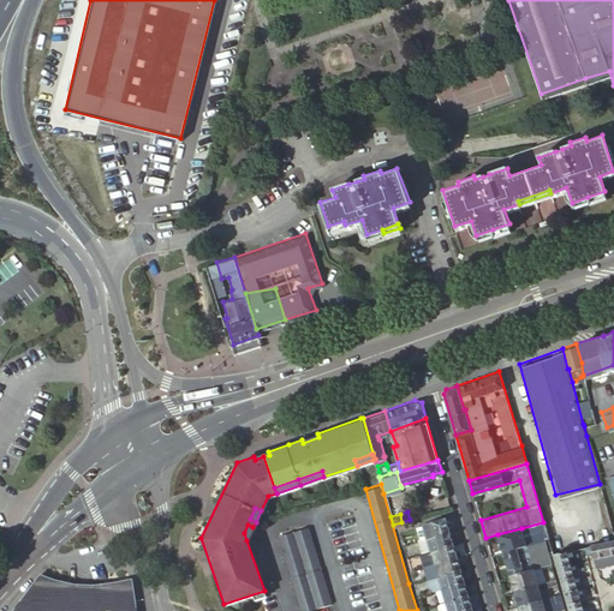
[(449,529),(445,516),(421,522),(424,535),(424,537),(449,529)]
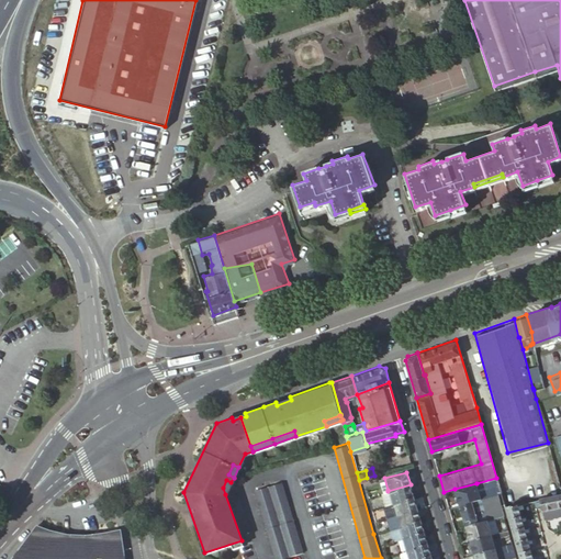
[(501,491),(496,478),(477,483),(481,496),(486,495),(487,501),(494,500),(496,507),(501,506),(497,492),(501,491)]
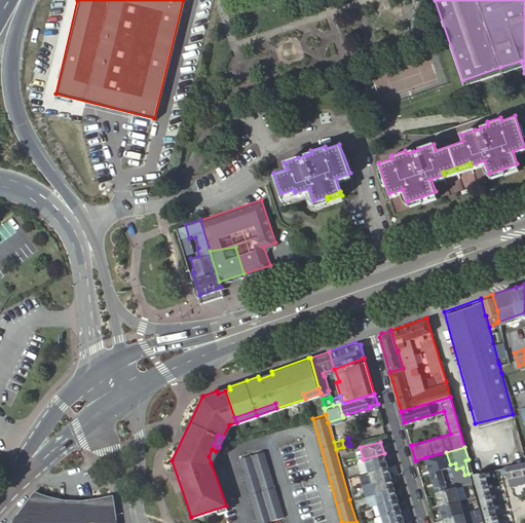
[(263,451),(237,459),(255,522),(262,522),(283,517),(263,451)]
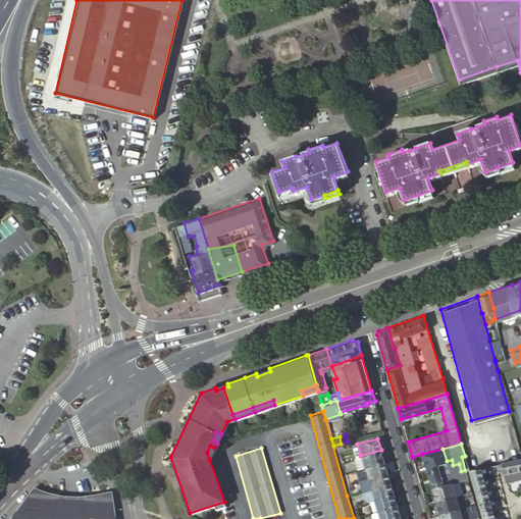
[(447,461),(443,449),(422,454),(426,467),(438,464),(447,461)]
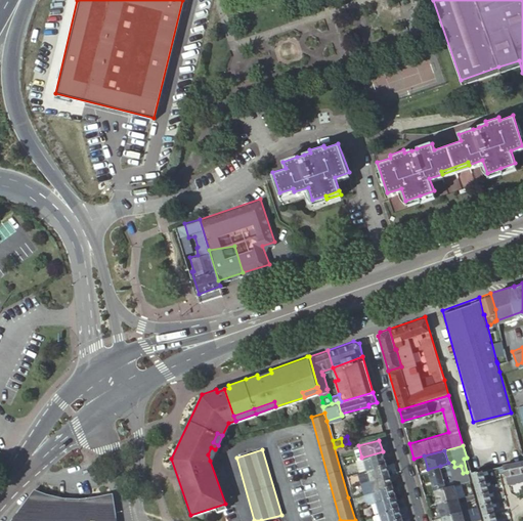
[(361,458),(365,469),(386,463),(383,451),(361,458)]
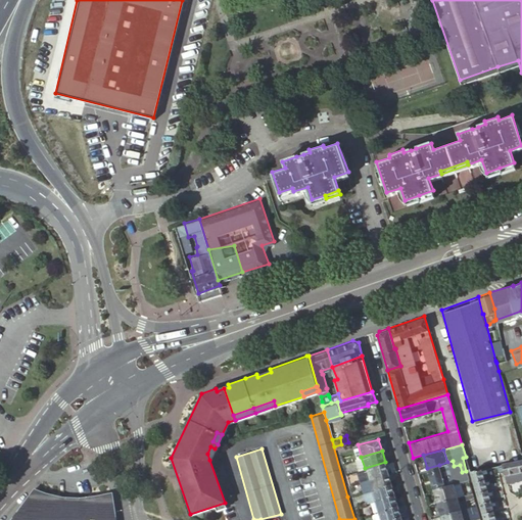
[(354,458),(358,469),(365,468),(361,457),(361,456),(356,457),(354,458)]
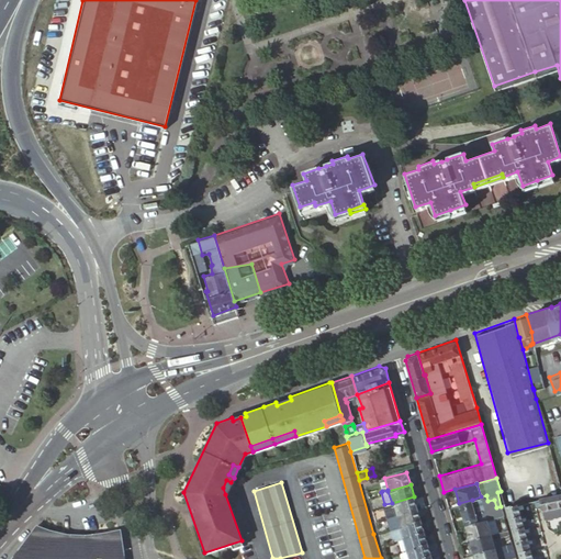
[(560,505),(560,493),(551,496),(554,507),(560,505)]
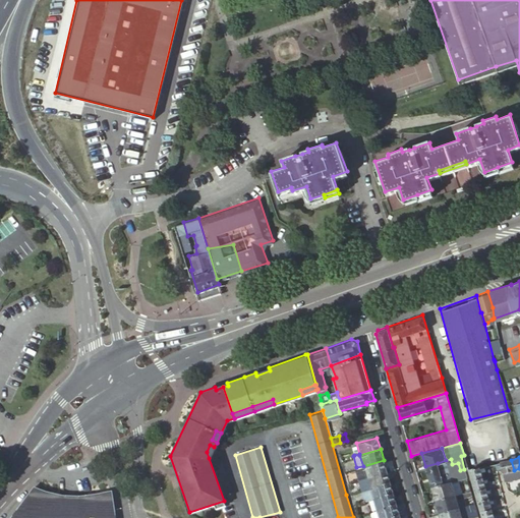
[(451,459),(446,460),(438,463),(444,483),(457,479),(452,464),(451,459)]
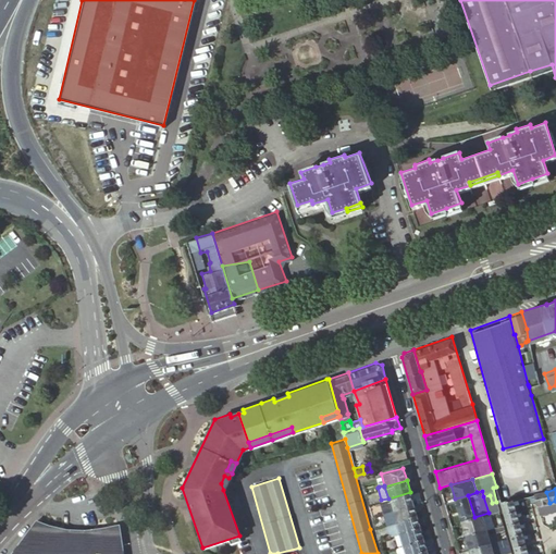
[(388,499),(392,509),(414,503),(410,492),(388,499)]
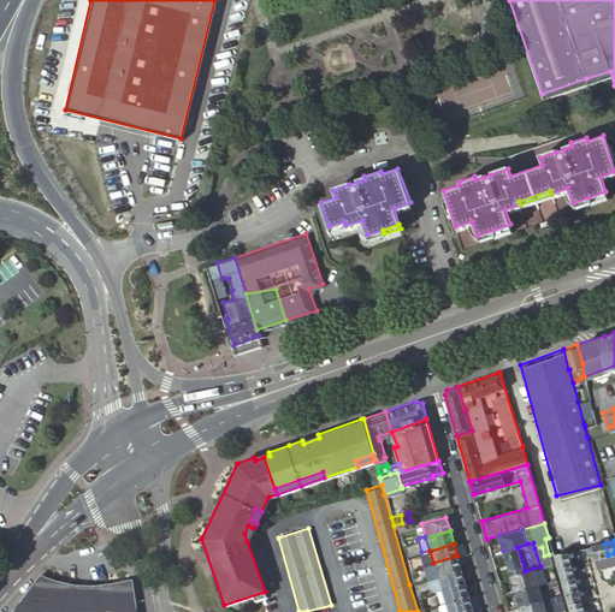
[(608,556),(604,544),(591,546),(595,559),(608,556)]
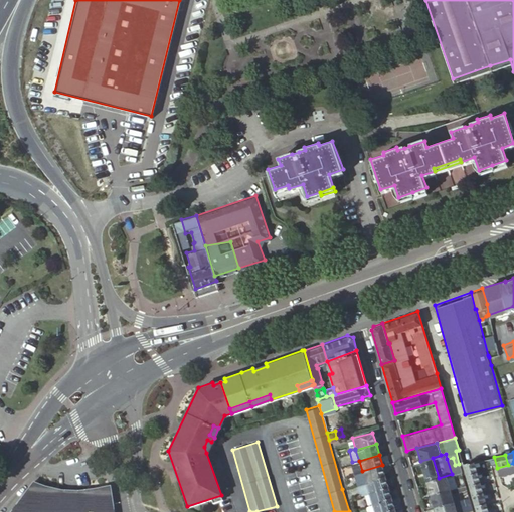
[(433,458),(420,461),(426,482),(439,478),(433,458)]
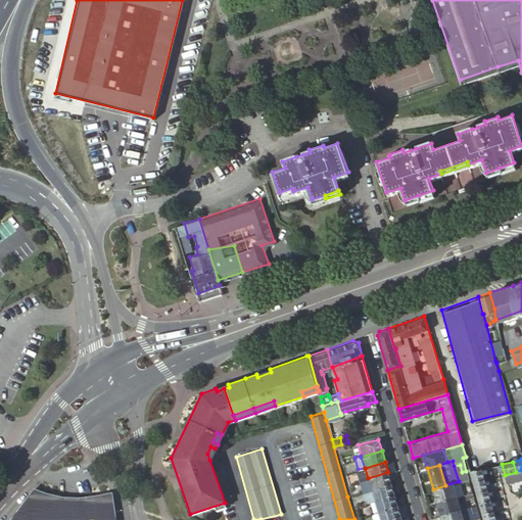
[(468,478),(466,471),(462,472),(460,465),(454,466),(459,481),(461,481),(461,480),(468,478)]
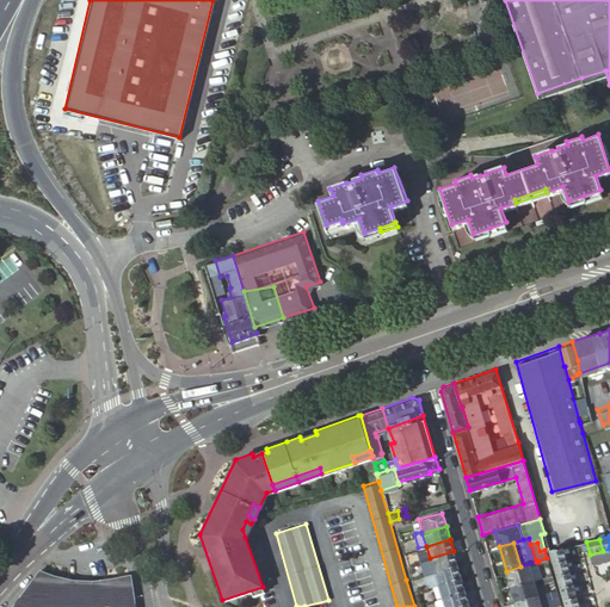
[(420,561),(430,558),(426,546),(418,547),(417,547),(420,561)]
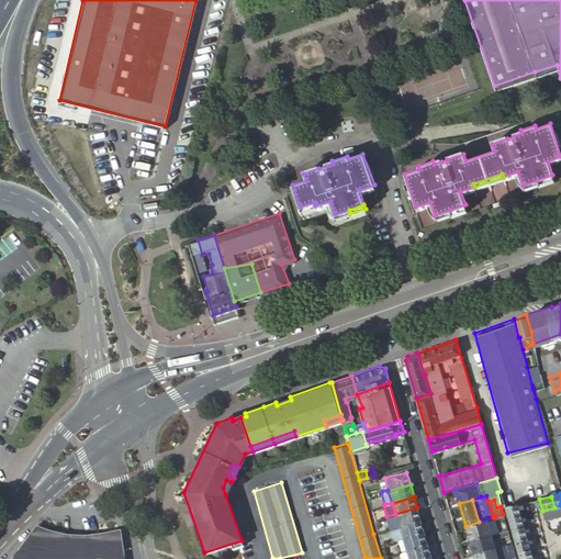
[(520,515),(517,504),(505,506),(508,518),(520,515)]
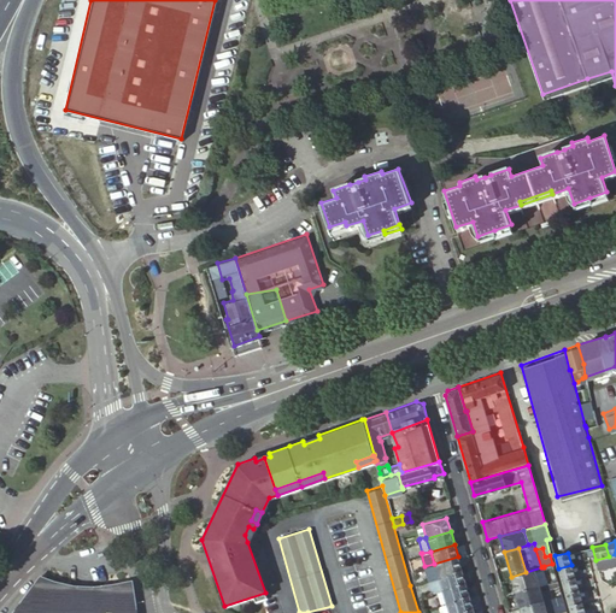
[(615,563),(615,554),(609,556),(596,560),(597,567),(615,563)]
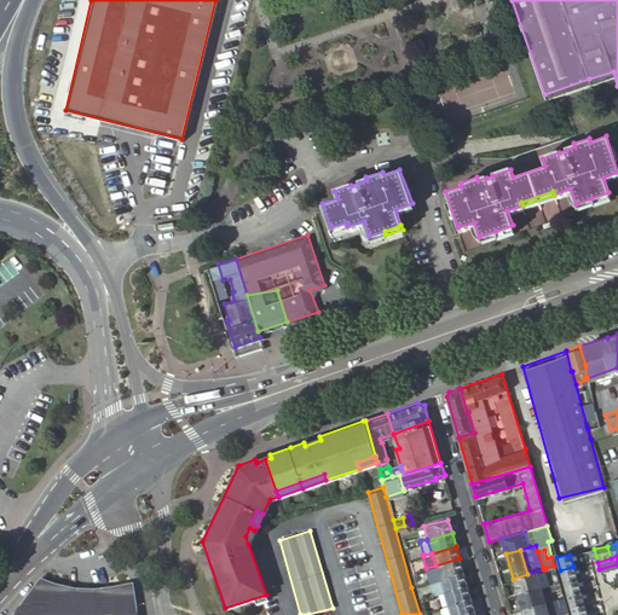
[(439,579),(463,572),(460,558),(435,566),(439,579)]
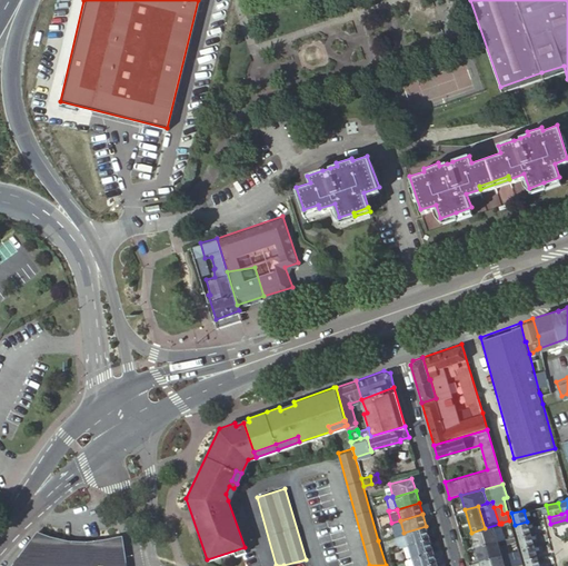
[(391,523),(395,535),(404,533),(400,520),(391,523)]
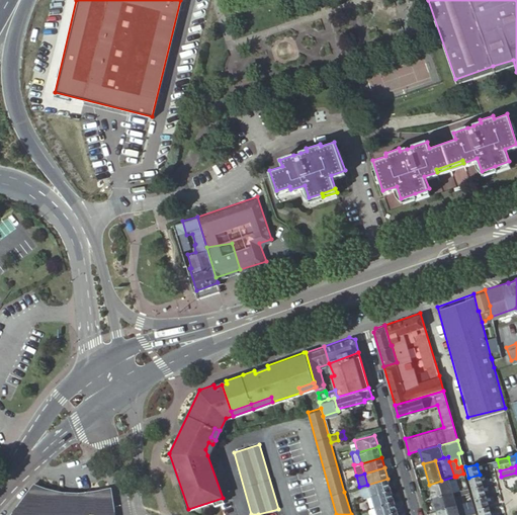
[(483,484),(480,475),(468,478),(471,488),(483,484)]
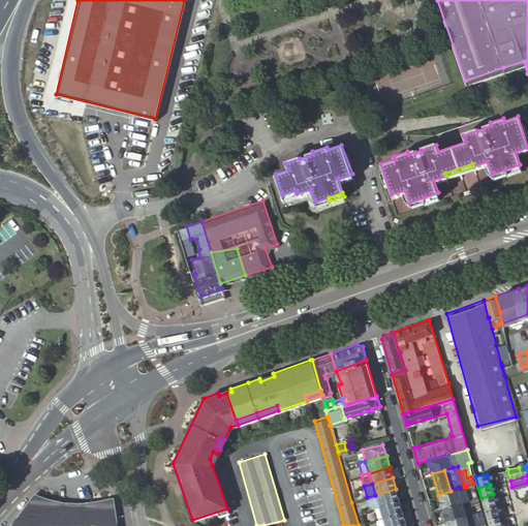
[(451,491),(438,495),(442,508),(463,502),(462,501),(460,494),(467,492),(469,491),(468,488),(466,487),(464,487),(451,491)]
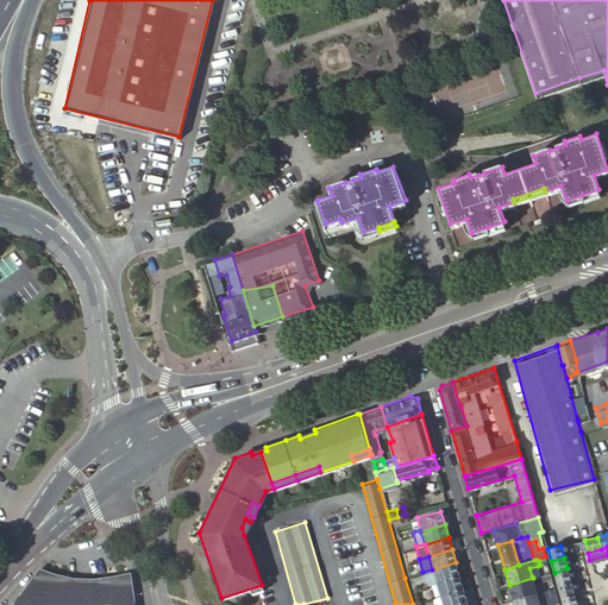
[(436,583),(459,575),(459,573),(456,562),(432,569),(436,583)]
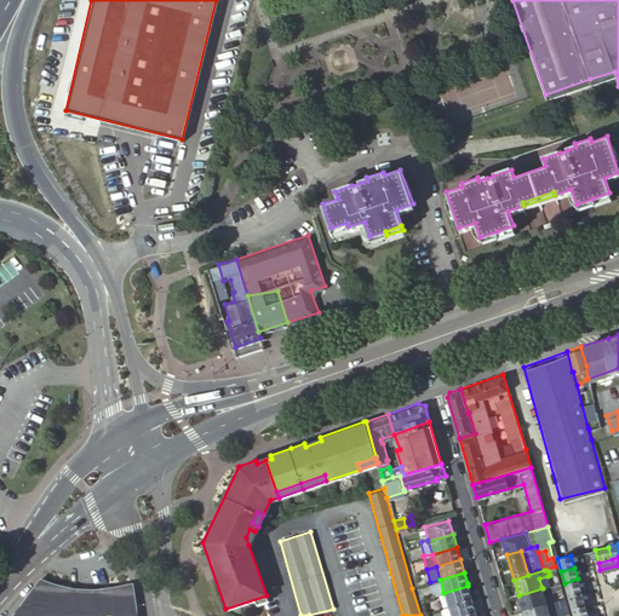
[(138,615),(133,580),(131,580),(129,581),(120,583),(110,585),(98,586),(85,586),(76,585),(59,581),(50,579),(41,575),(10,615),(138,615)]
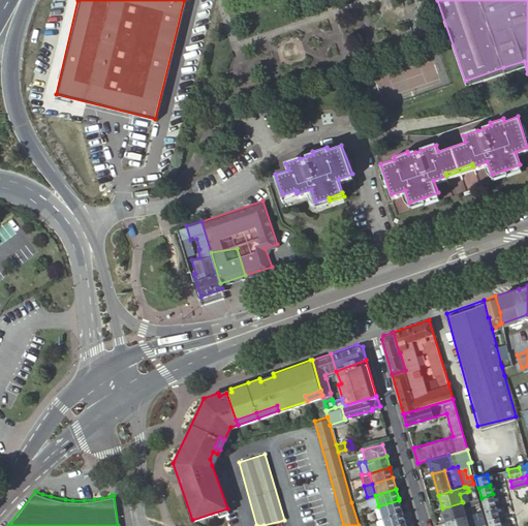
[(460,494),(462,501),(469,499),(467,492),(460,494)]
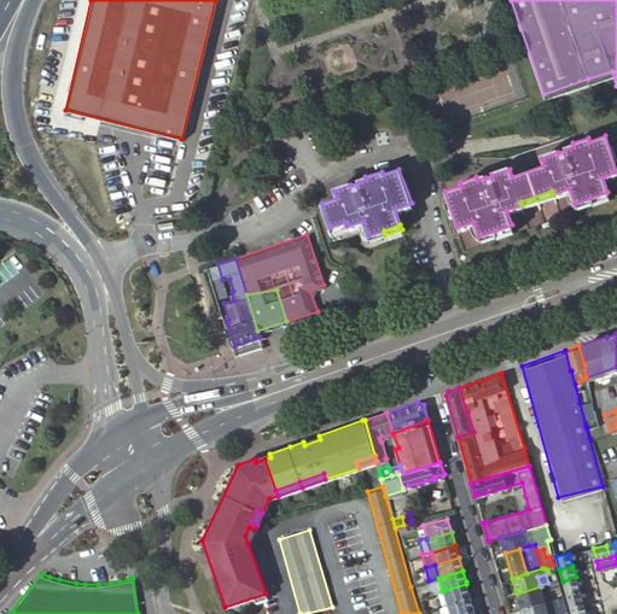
[(576,577),(563,582),(566,594),(580,590),(576,577)]
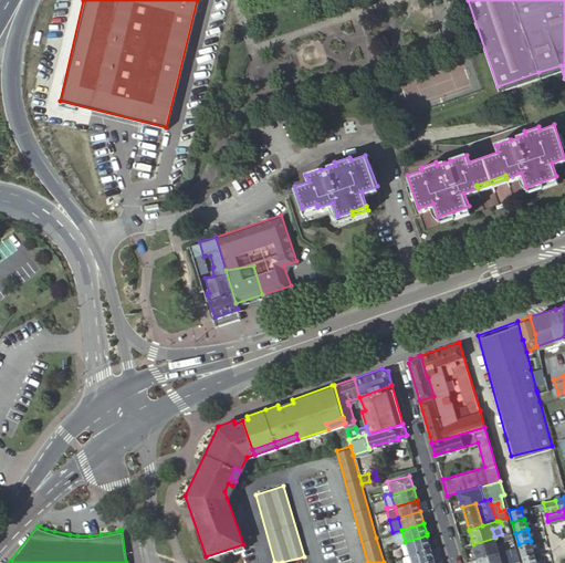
[(393,532),(396,543),(405,542),(401,530),(393,532)]
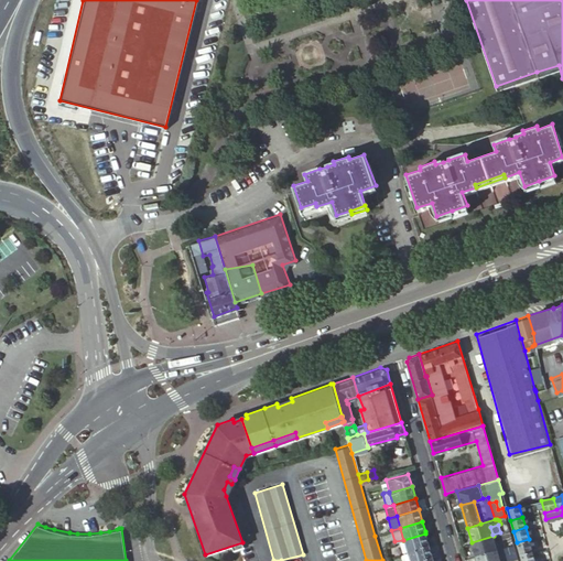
[(472,542),(475,554),(497,549),(494,540),(499,538),(510,536),(509,530),(500,532),(493,535),(494,536),(472,542)]
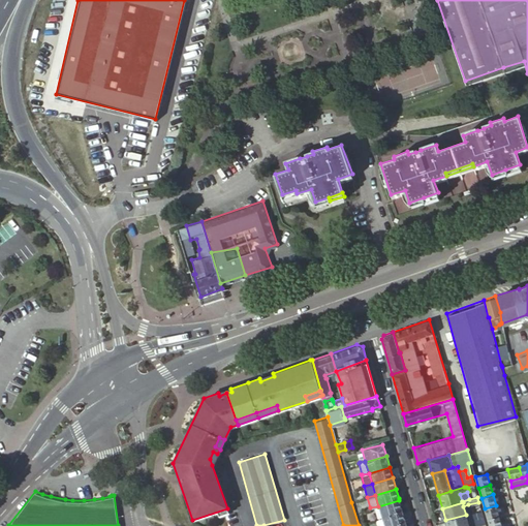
[(381,518),(403,512),(399,500),(378,506),(381,518)]
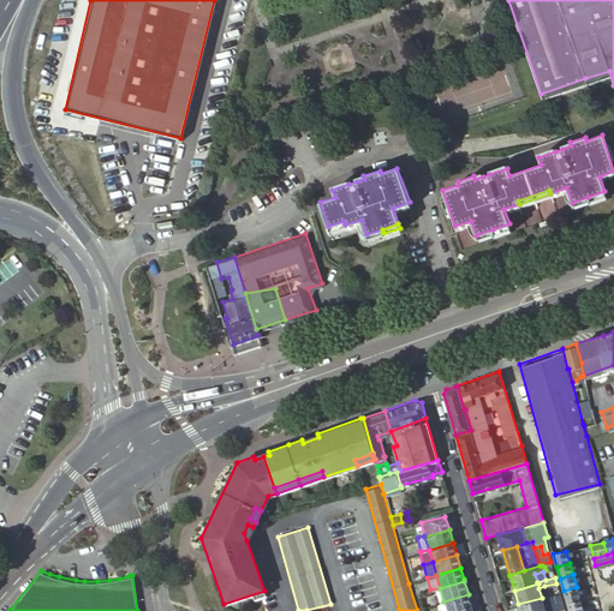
[(566,603),(580,599),(577,587),(564,591),(566,603)]
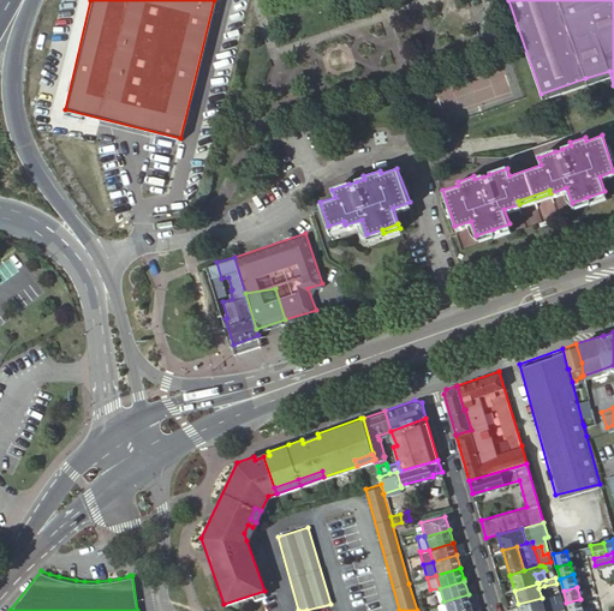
[(554,594),(558,609),(564,607),(559,592),(554,594)]
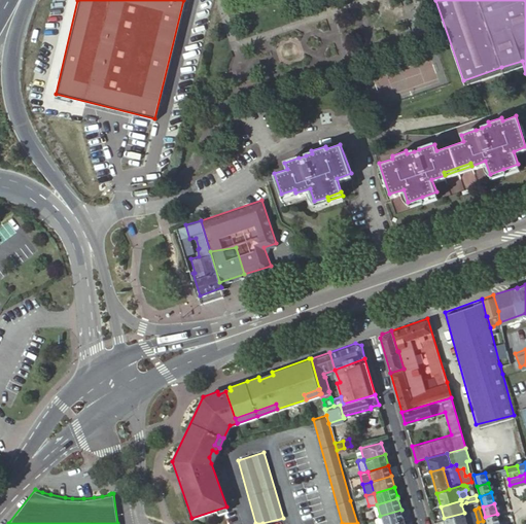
[(398,523),(405,522),(401,510),(380,516),(375,517),(377,523),(398,523)]
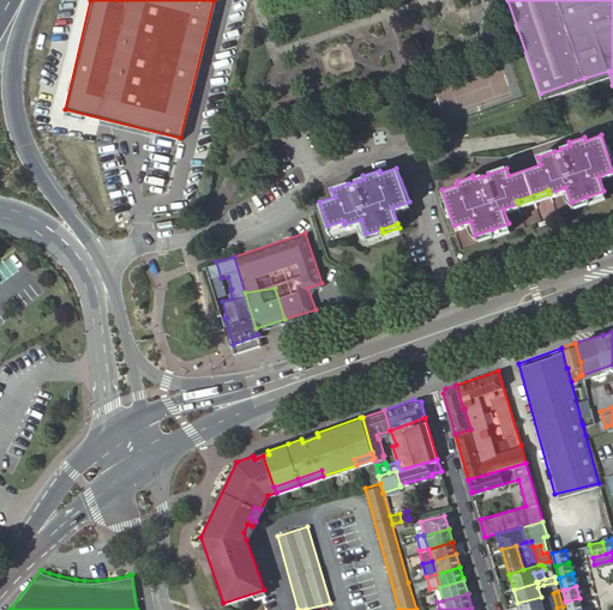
[(541,597),(545,609),(547,609),(557,608),(553,593),(546,595),(541,597)]
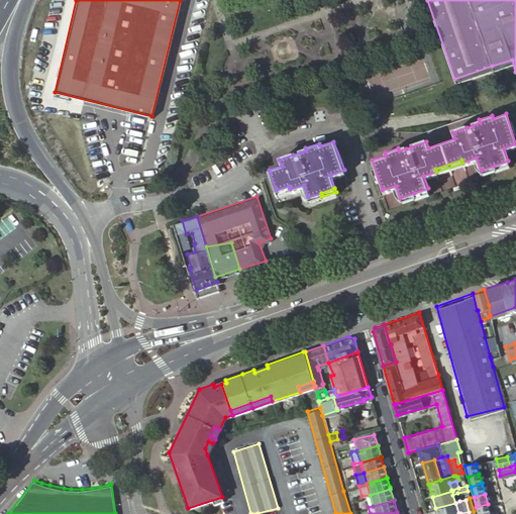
[(435,508),(436,513),(458,513),(455,503),(435,508)]
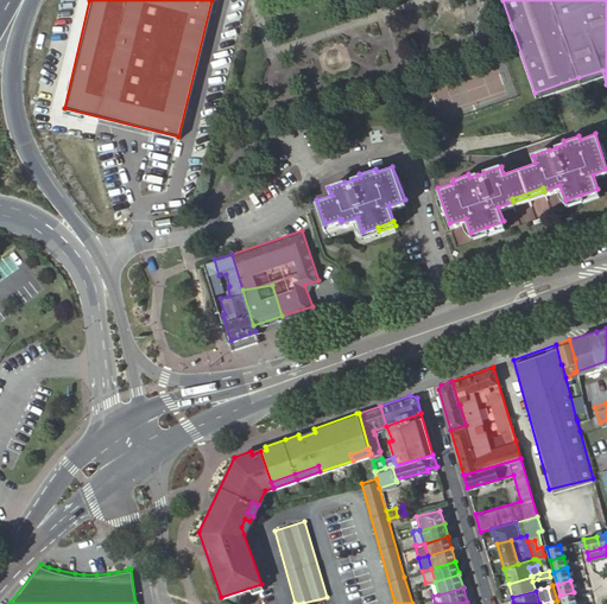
[(562,603),(576,603),(574,592),(560,596),(562,603)]
